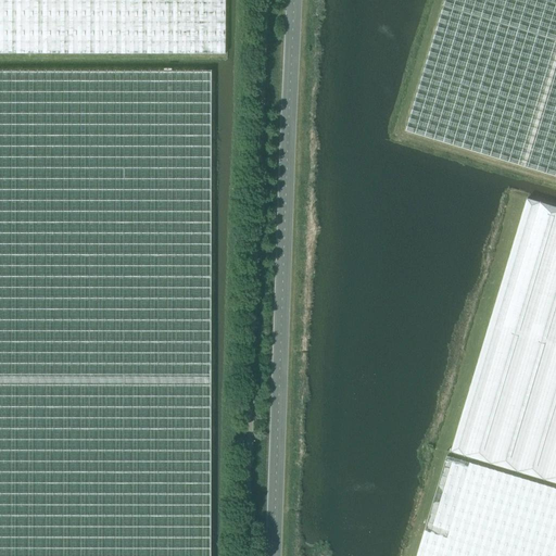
[(0,0),(0,54),(137,54),(224,54),(224,0),(0,0)]
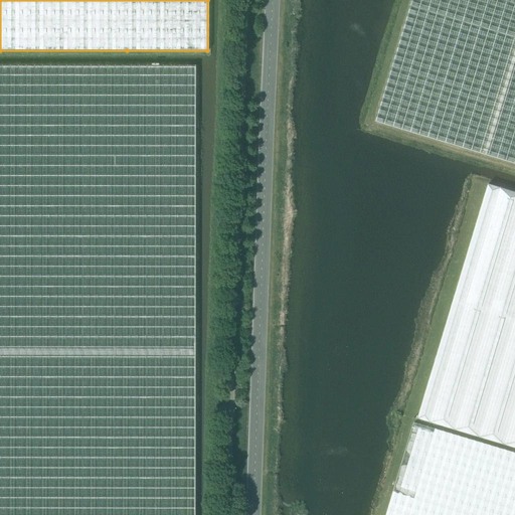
[(514,0),(411,0),(410,6),(375,122),(514,163),(514,0)]
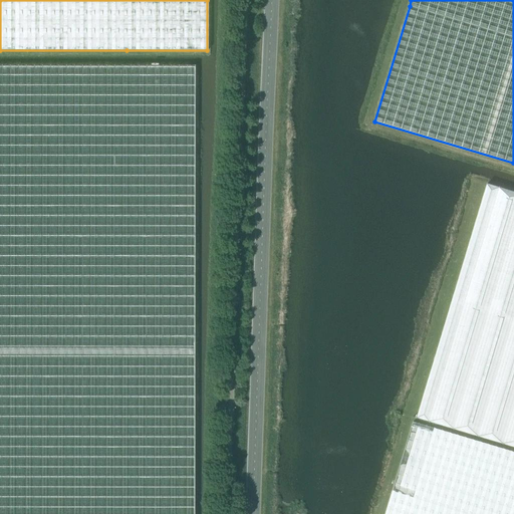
[(193,513),(194,66),(0,66),(0,513),(193,513)]
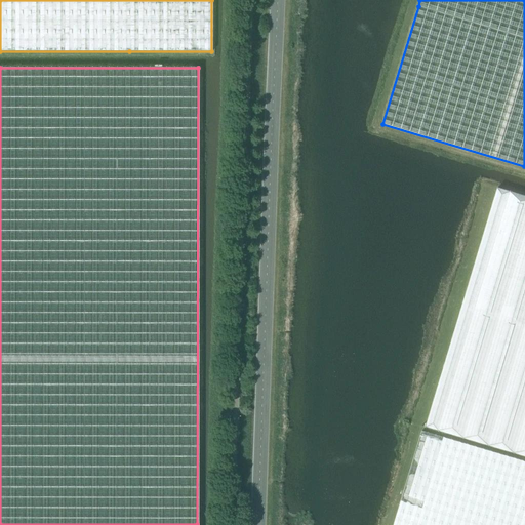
[(524,196),(497,188),(425,427),(524,456),(524,196)]
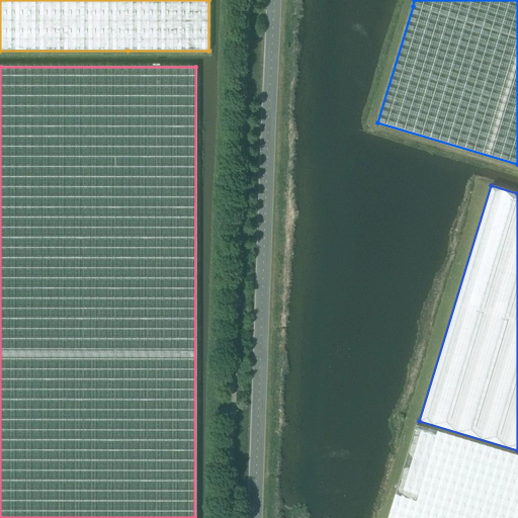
[(517,517),(517,455),(416,425),(387,517),(517,517)]
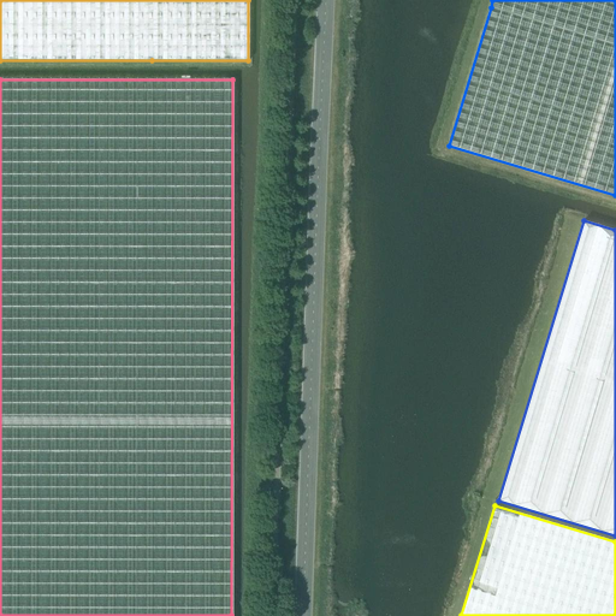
All buildings are outlined.
